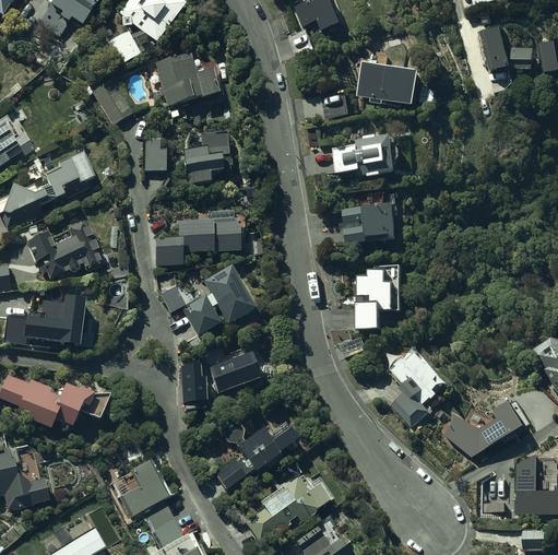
[(0,15),(1,16),(11,0),(0,0),(0,15)]
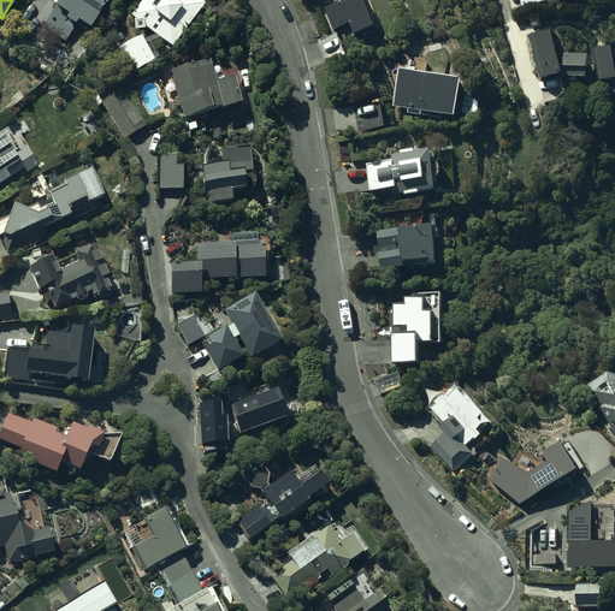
[(58,0),(39,30),(60,45),(72,24),(75,27),(77,22),(89,29),(90,27),(93,28),(101,16),(98,13),(106,0),(58,0)]
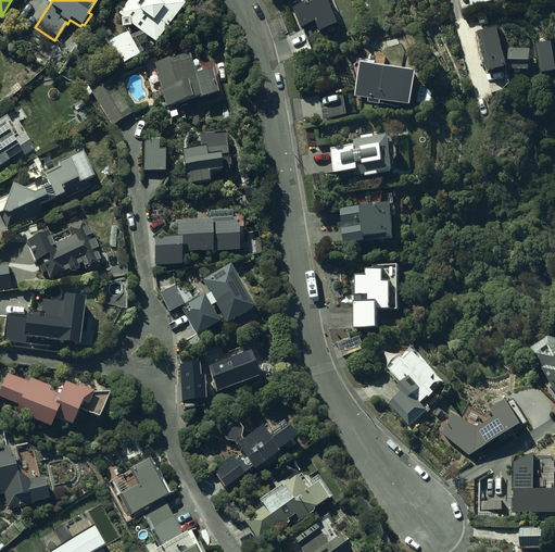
[(185,3),(180,0),(125,0),(117,12),(121,14),(121,25),(126,25),(126,30),(104,42),(116,65),(140,52),(138,49),(143,47),(140,37),(147,35),(155,41),(185,3)]
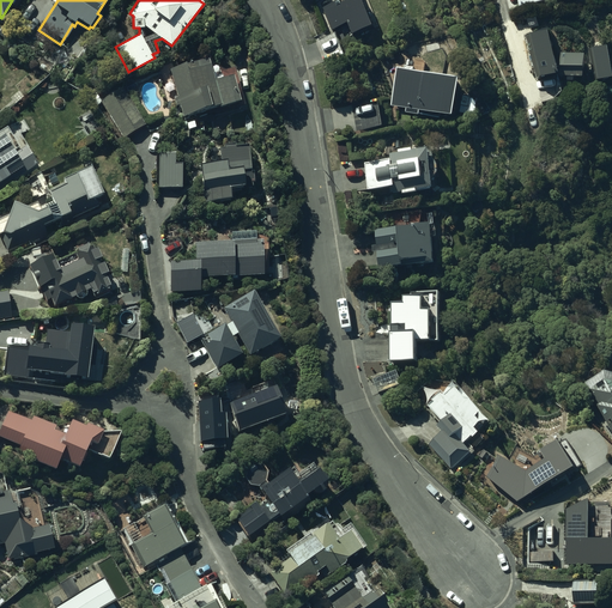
[(519,26),(532,83),(559,77),(586,81),(587,70),(592,89),(595,89),(595,85),(611,81),(611,55),(610,38),(582,42),(583,49),(558,46),(552,20),(519,26)]
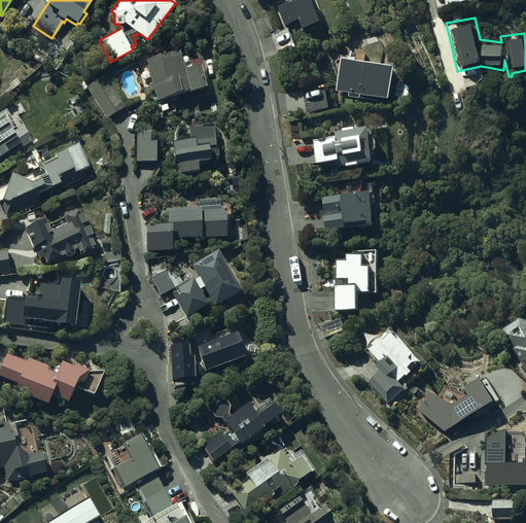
[(181,49),(145,59),(151,81),(149,82),(150,90),(154,89),(156,99),(188,91),(188,92),(206,88),(206,86),(209,85),(202,57),(184,62),(181,49)]
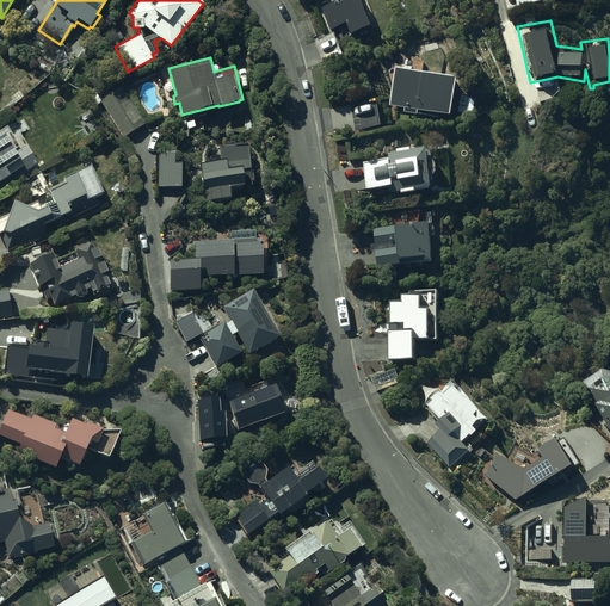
[(457,78),(394,66),(387,103),(450,115),(457,78)]
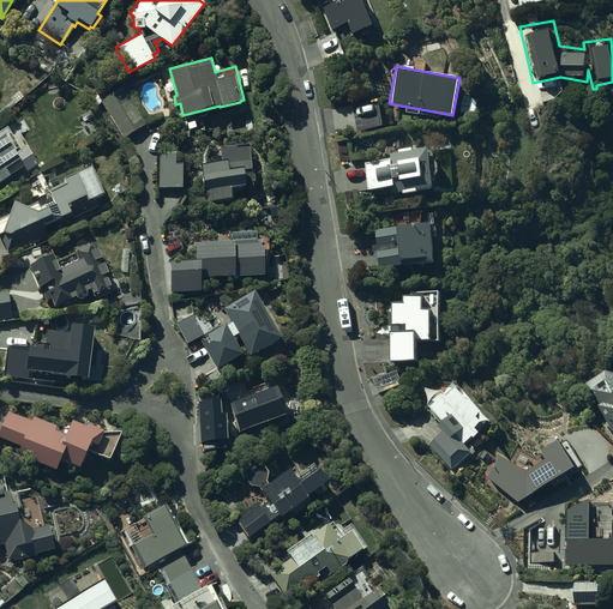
[(122,85),(101,100),(122,136),(144,122),(122,85)]
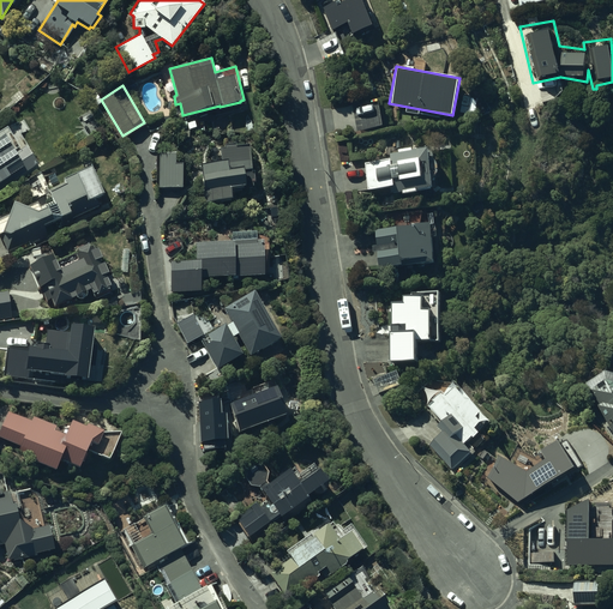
[(377,100),(330,104),(334,130),(380,124),(377,100)]
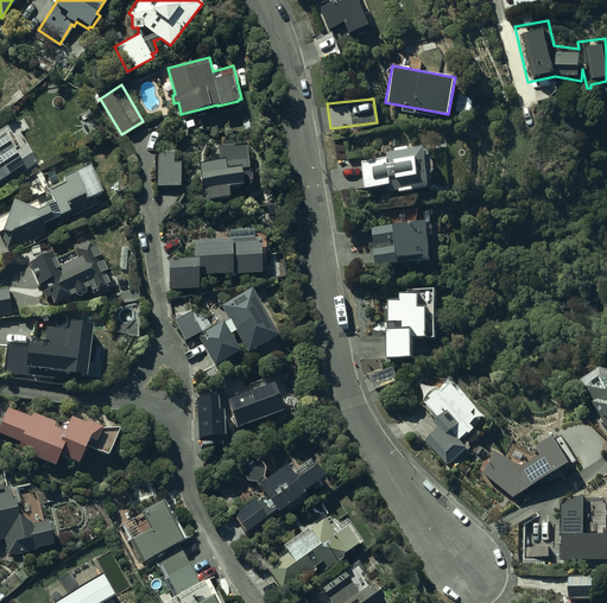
[(5,132),(0,134),(0,186),(42,159),(27,138),(14,146),(5,132)]
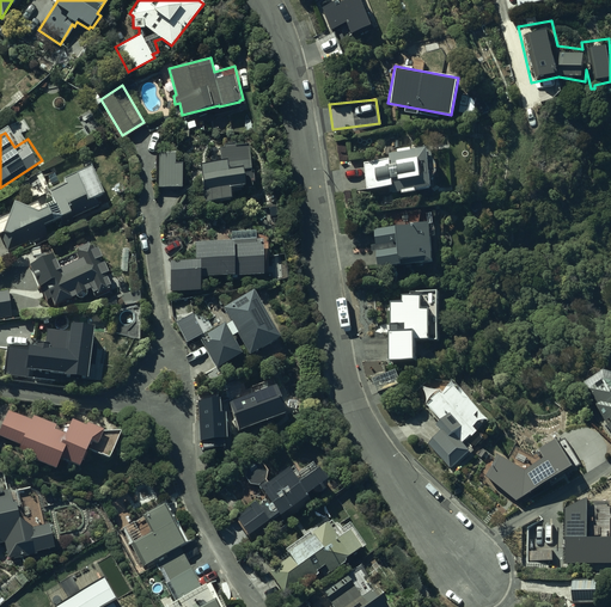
[(220,160),(200,163),(203,201),(227,200),(227,188),(249,186),(249,183),(251,183),(250,171),(248,171),(246,145),(234,145),(233,142),(224,142),(224,146),(219,147),(220,160)]
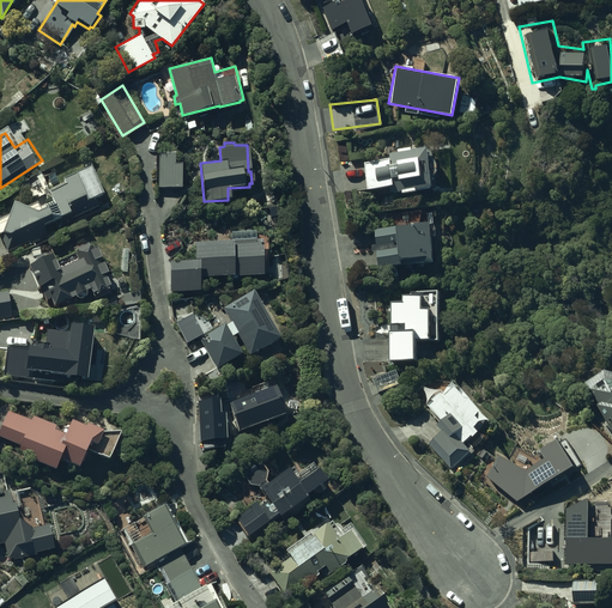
[(391,158),(364,160),(365,188),(388,187),(388,190),(401,190),(401,194),(414,193),(414,189),(430,188),(428,149),(411,150),(411,147),(397,149),(397,152),(391,152),(391,158)]
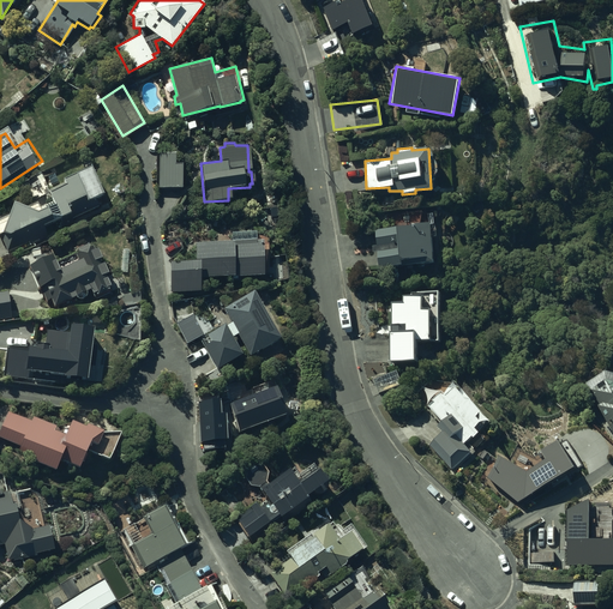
[(175,151),(158,151),(158,186),(181,186),(182,162),(175,162),(175,151)]
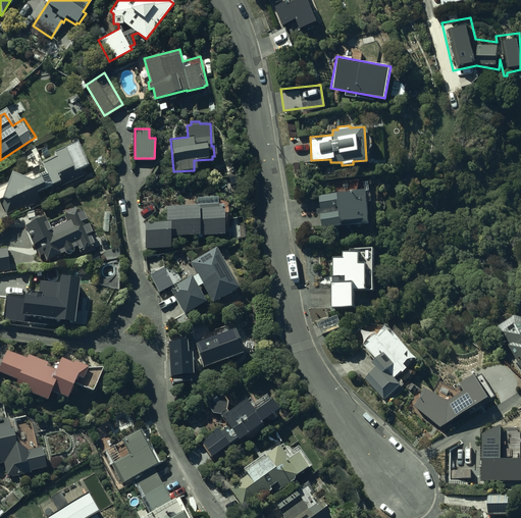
[(41,164),(44,170),(33,174),(32,171),(18,177),(16,172),(14,173),(11,171),(10,174),(0,178),(0,201),(5,211),(23,203),(24,205),(39,199),(36,191),(59,182),(56,174),(72,167),(74,171),(88,166),(77,142),(52,152),(55,158),(41,164)]
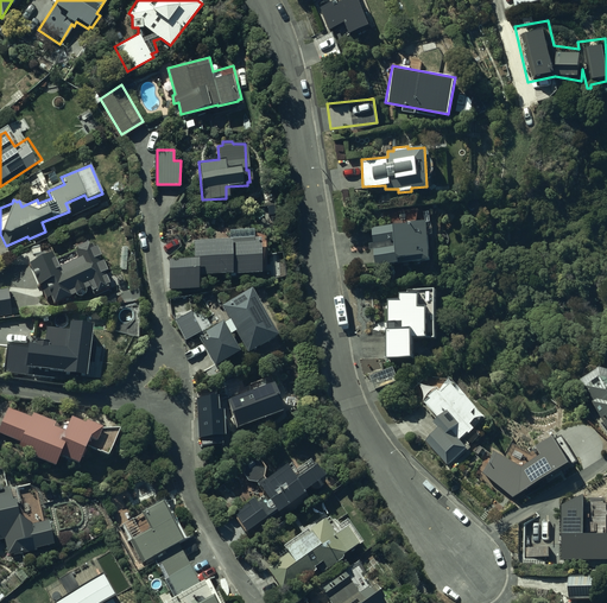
[(424,220),(372,224),(372,241),(368,241),(368,248),(373,248),(373,262),(397,262),(397,259),(429,259),(424,220)]
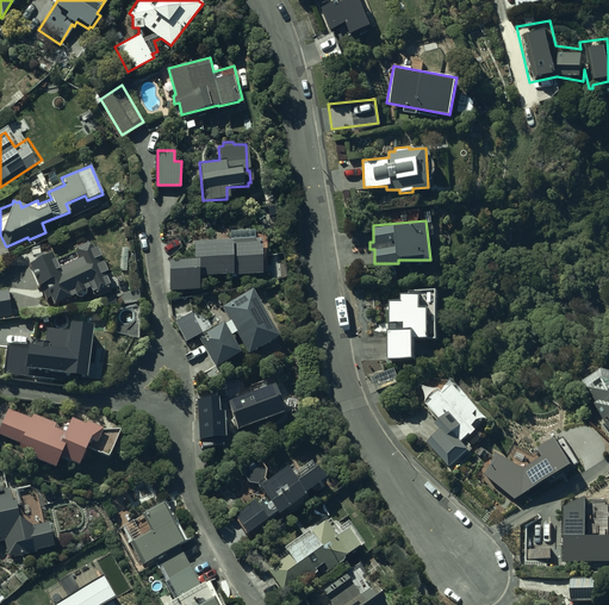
[(194,259),(167,259),(167,288),(196,289),(197,273),(260,274),(260,269),(262,269),(263,230),(217,229),(217,239),(194,238),(194,259)]
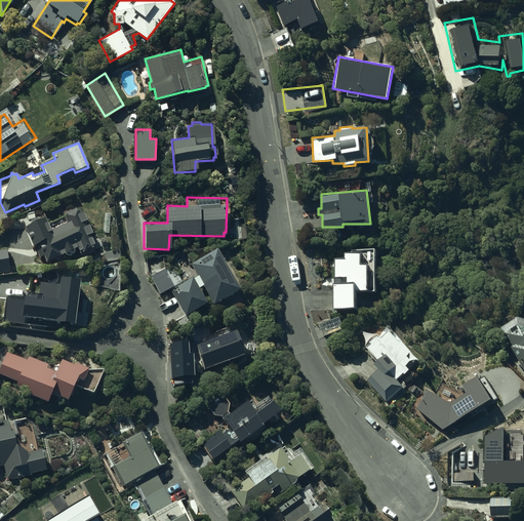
[(31,224),(25,228),(33,246),(34,245),(39,257),(43,255),(45,262),(78,249),(79,252),(94,247),(89,235),(93,234),(90,226),(87,227),(82,213),(80,214),(79,210),(75,211),(74,208),(64,212),(65,216),(64,216),(66,224),(50,230),(44,215),(30,221),(31,224)]
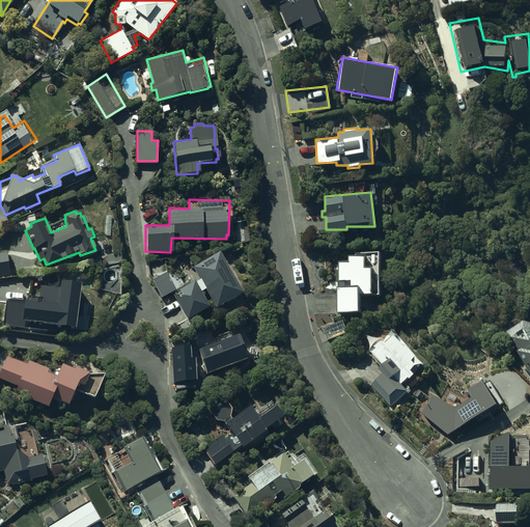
[(347,261),(337,260),(336,311),(358,311),(359,294),(379,295),(381,250),(355,249),(355,253),(347,253),(347,261)]
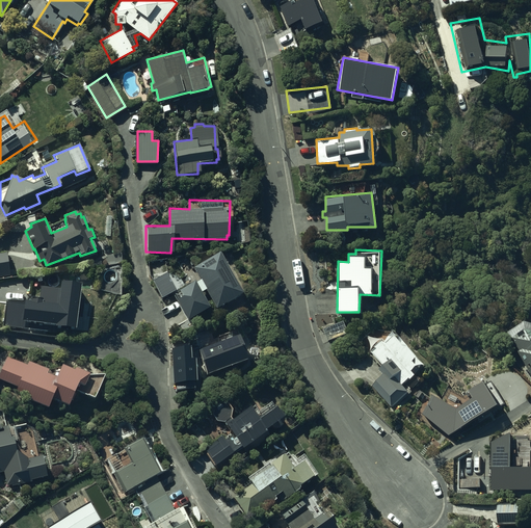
[(175,293),(174,294),(185,319),(207,309),(198,292),(204,290),(213,308),(240,294),(219,252),(191,266),(197,279),(178,289),(181,294),(177,296),(175,293)]
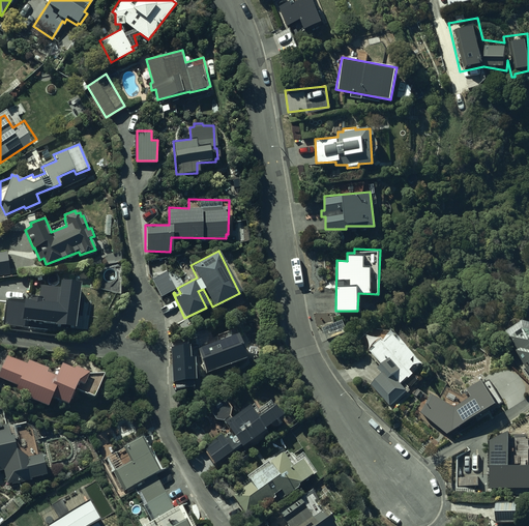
[(507,327),(505,329),(528,372),(528,322),(525,321),(515,318),(508,319),(507,327)]
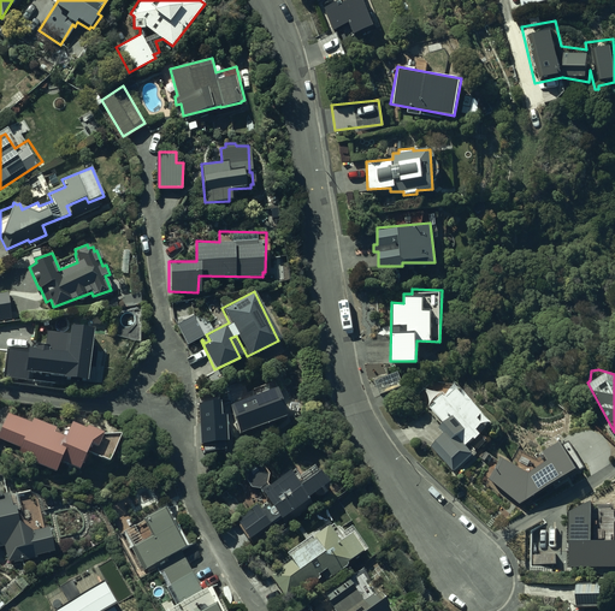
[(454,379),(427,404),(442,420),(437,425),(443,431),(430,443),(453,468),(472,450),(465,443),(471,437),(473,439),(469,442),(474,448),(485,438),(479,432),(492,420),(454,379)]
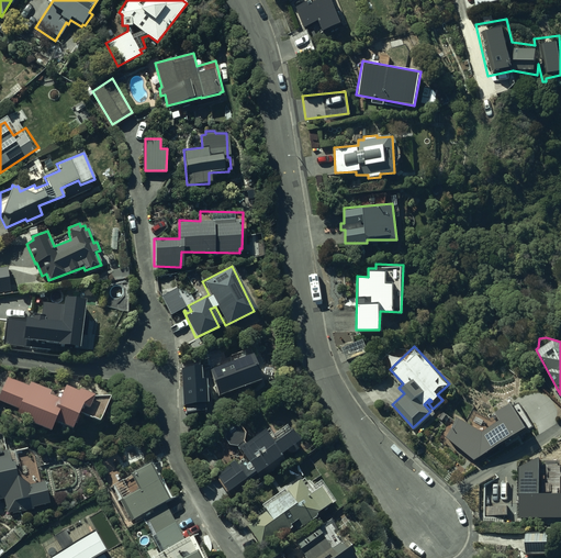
[(0,398),(18,406),(14,414),(52,431),(55,422),(73,430),(80,412),(98,420),(111,395),(94,397),(79,390),(78,392),(64,386),(58,400),(48,395),(51,391),(29,382),(27,386),(6,376),(0,389),(0,398)]
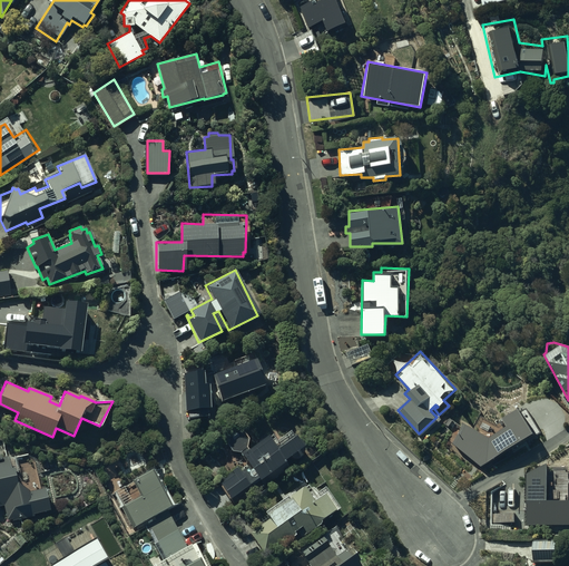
[(235,468),(217,480),(233,501),(252,488),(248,484),(256,479),(261,486),(285,468),(282,464),(287,459),(287,460),(288,460),(290,460),(290,461),(291,461),(292,461),(293,461),(294,461),(295,460),(296,460),(297,459),(298,458),(300,457),(300,456),(300,455),(300,454),(300,452),(300,451),(300,450),(303,447),(298,440),(295,440),(288,431),(277,438),(272,432),(246,450),(244,447),(246,440),(243,433),(235,431),(227,435),(226,442),(229,448),(232,450),(238,450),(242,454),(241,456),(243,460),(249,470),(247,472),(239,472),(235,468)]
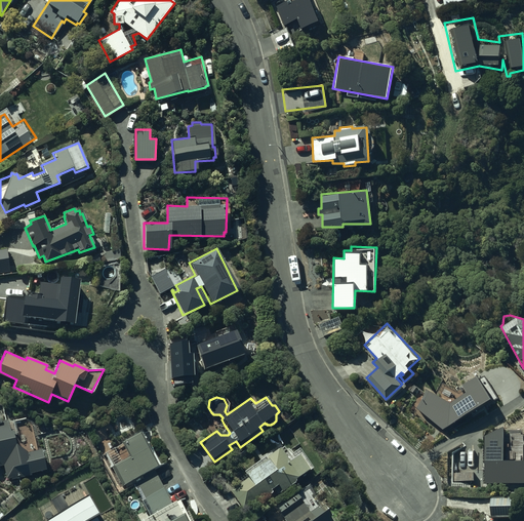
[(26,417),(13,418),(9,408),(4,409),(6,418),(1,419),(0,416),(0,464),(4,464),(7,479),(31,474),(31,473),(44,470),(40,448),(36,449),(30,421),(26,417)]
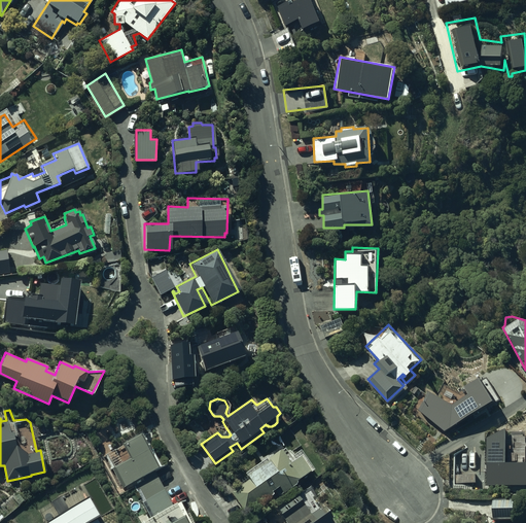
[(121,491),(135,485),(149,515),(143,518),(145,522),(190,522),(180,500),(173,504),(155,471),(163,467),(144,432),(121,444),(129,459),(110,468),(121,491)]
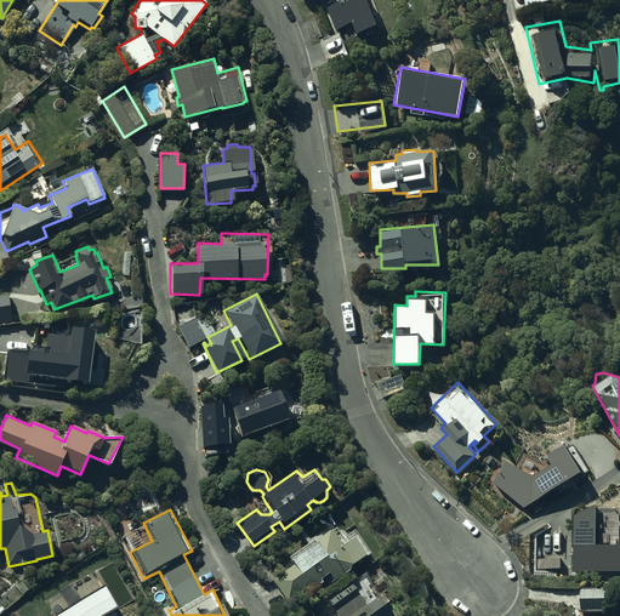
[(291,565),(271,580),(286,600),(325,572),(331,581),(347,570),(346,568),(365,553),(353,536),(346,541),(335,525),(286,560),(291,565)]
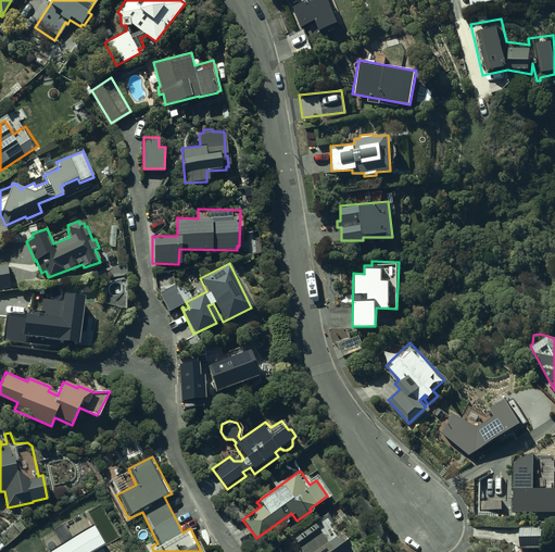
[(350,551),(339,537),(333,540),(318,519),(292,539),(301,551),(350,551)]
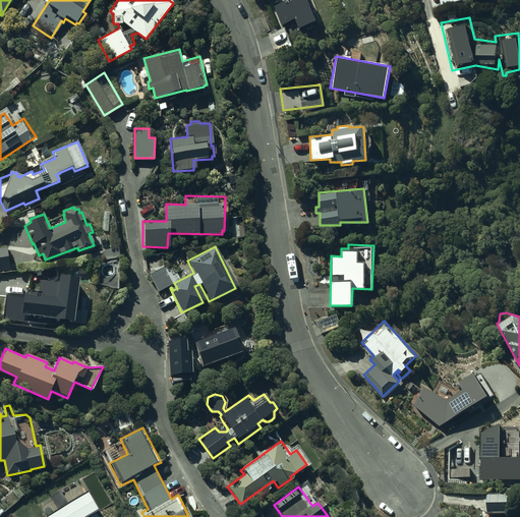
[(510,493),(487,492),(486,513),(509,514),(510,493)]
